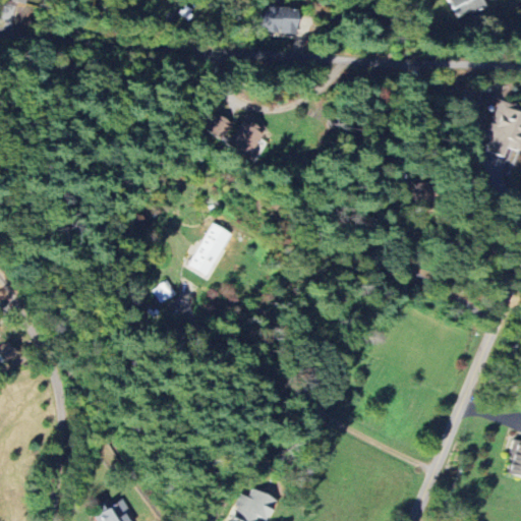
[(481,7),(477,0),(448,0),(455,17),(481,7)]
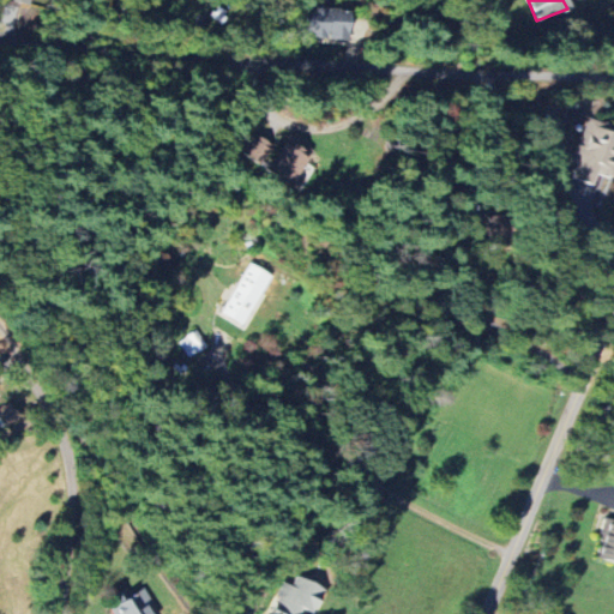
[(302,37),(349,38),(350,10),(304,7),(302,37)]
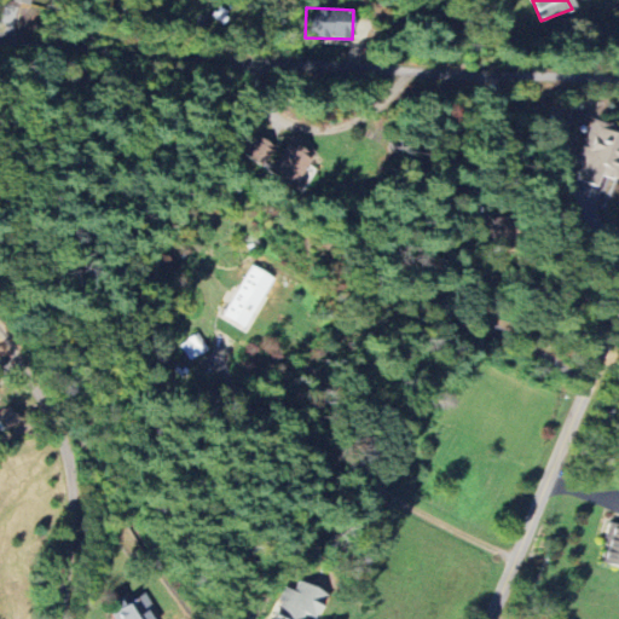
[(577,163),(580,166),(576,180),(595,187),(599,175),(615,180),(618,171),(618,128),(593,120),(577,163)]
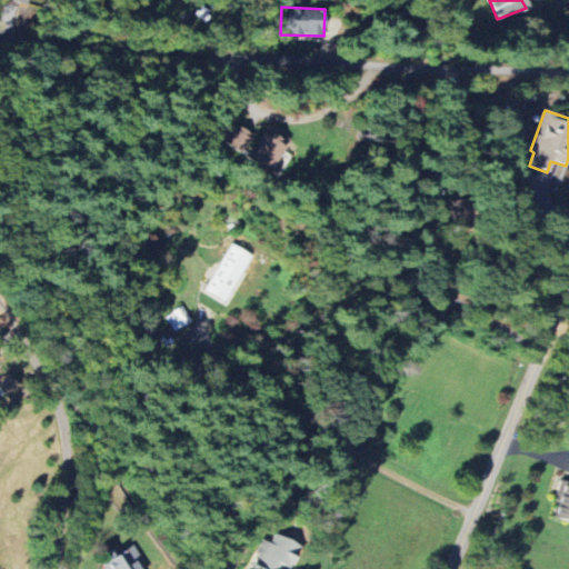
[(267,170),(288,139),(267,125),(246,156),(267,170)]
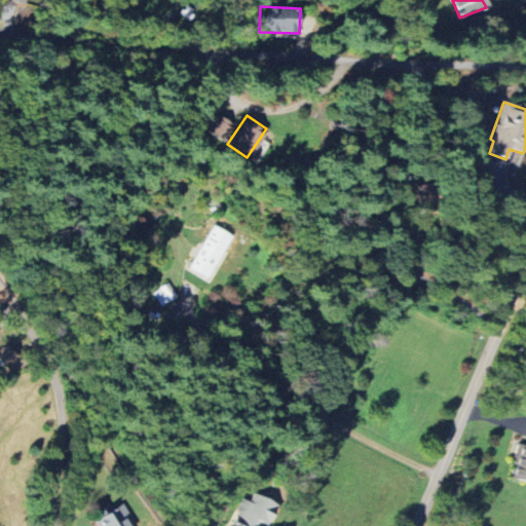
[(230,126),(215,118),(207,134),(221,142),(230,126)]
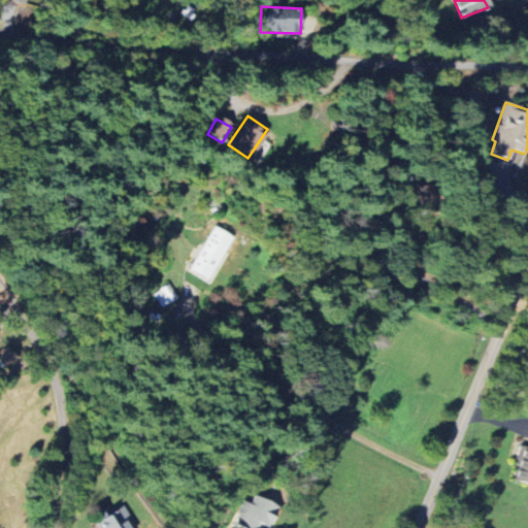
[(189,270),(208,282),(233,237),(215,227),(189,270)]
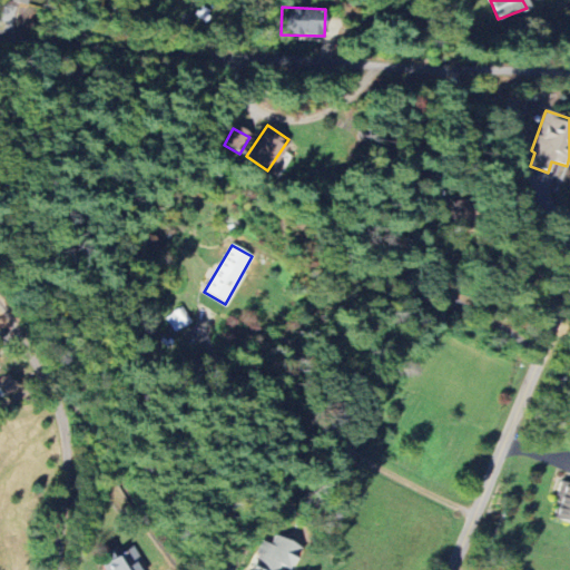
[(174,333),(192,323),(182,307),(164,317),(174,333)]
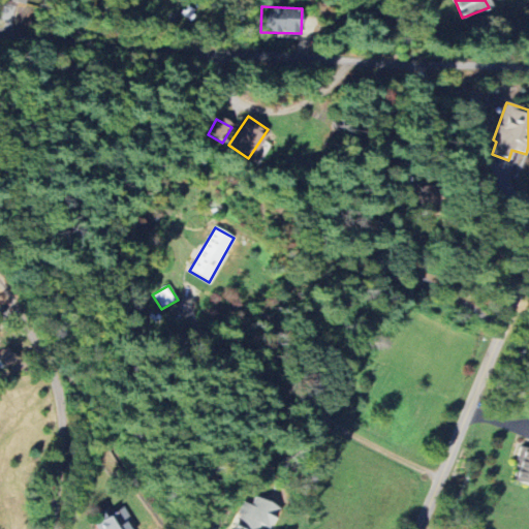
[(528,449),(524,448),(515,480),(528,485),(528,449)]
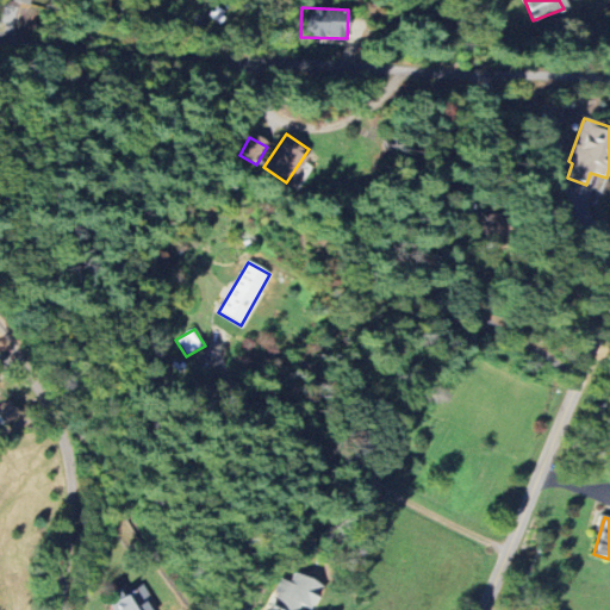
[(267,609),(307,609),(321,585),(294,573),(290,583),(281,579),(267,609)]
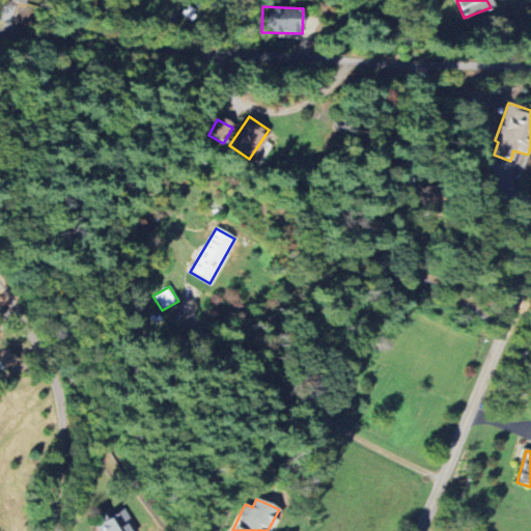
[(131,530),(119,511),(92,527),(94,530),(131,530)]
